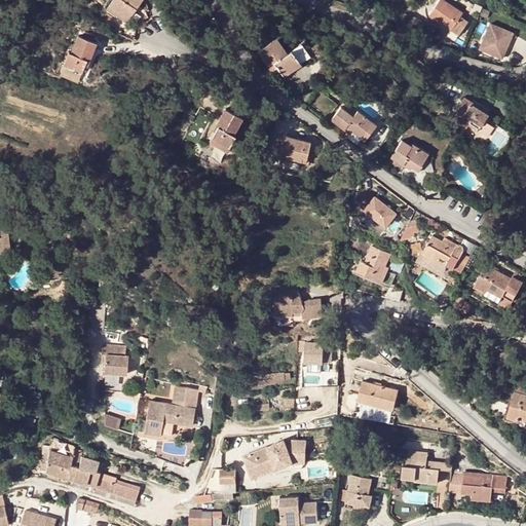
[(141,0),(112,0),(110,3),(119,9),(116,14),(126,21),(141,0)]
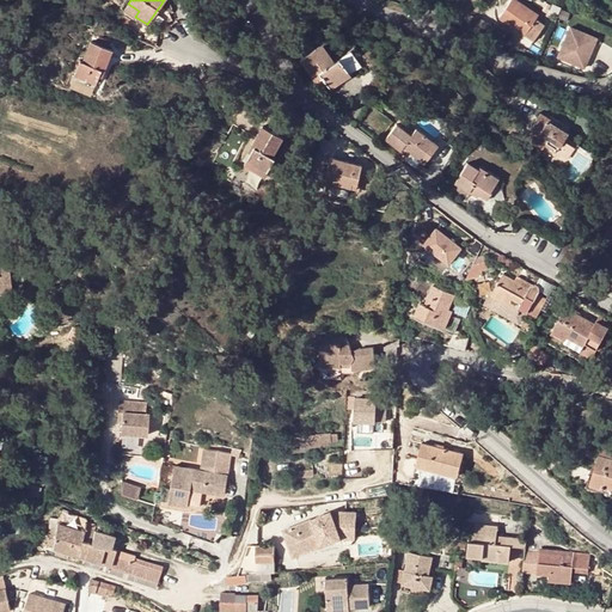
[(537,16),(513,0),(509,0),(499,18),(533,41),(543,24),(534,19),(537,16)]
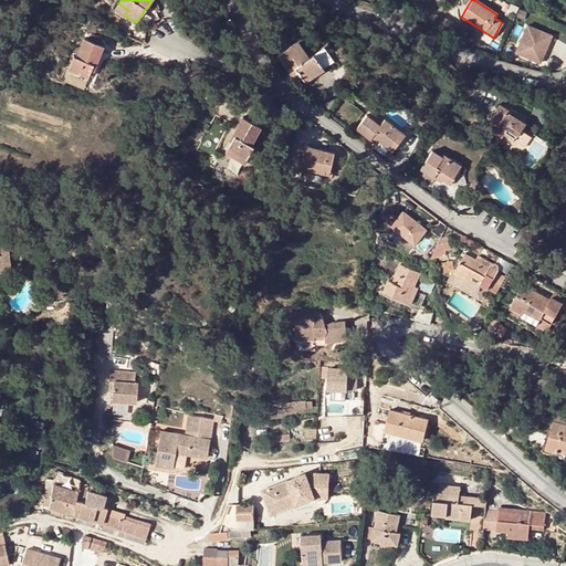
[(128,10),(118,3),(114,9),(124,17),(125,16),(128,10)]
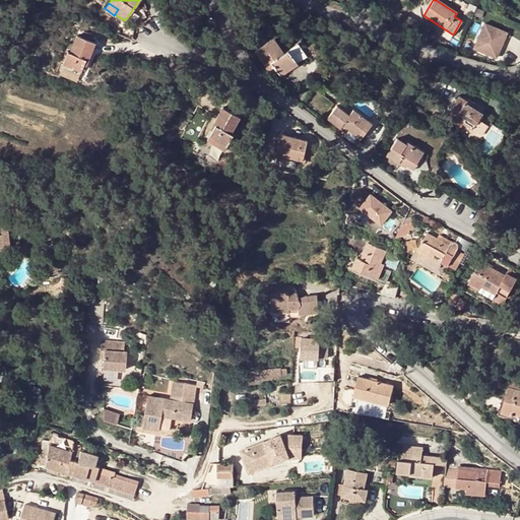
[(490,55),(501,29),(484,22),(473,49),(490,55)]
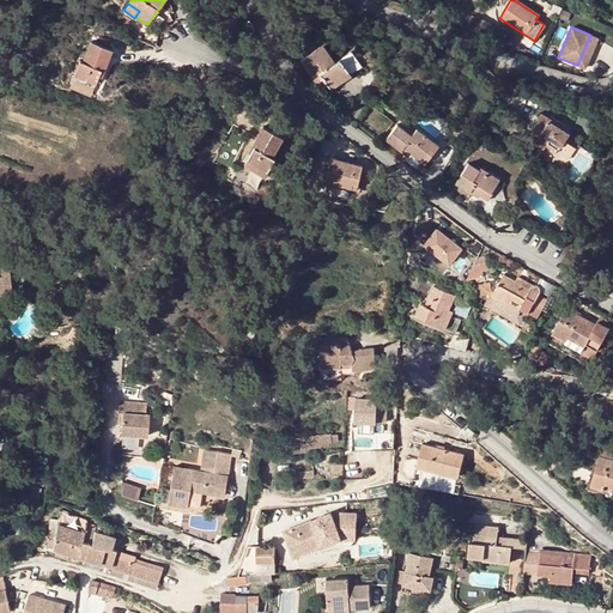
[(598,37),(590,35),(577,65),(584,68),(598,37)]
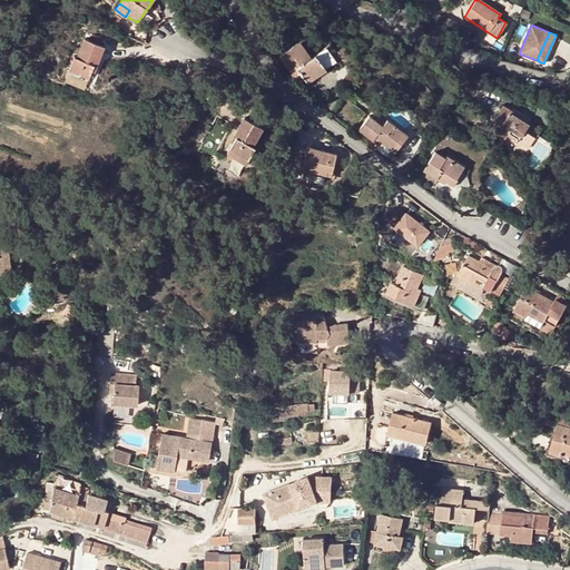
[(104,45),(85,37),(77,56),(75,55),(69,68),(89,76),(95,64),(96,65),(104,45)]
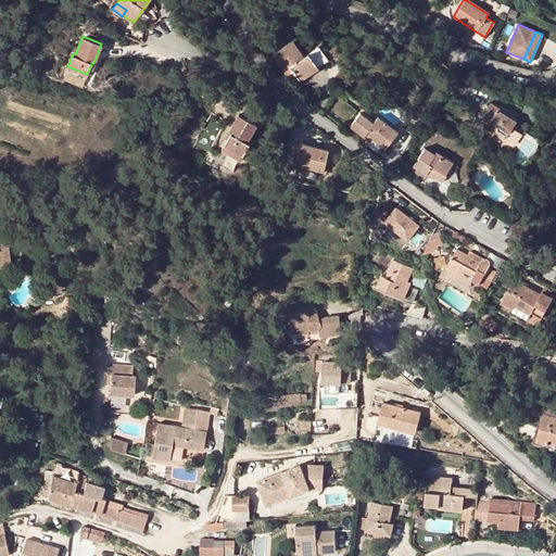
[(293,70),(295,73),(300,79),(318,67),(308,52),(303,55),(292,39),(273,52),(287,74),(293,70)]
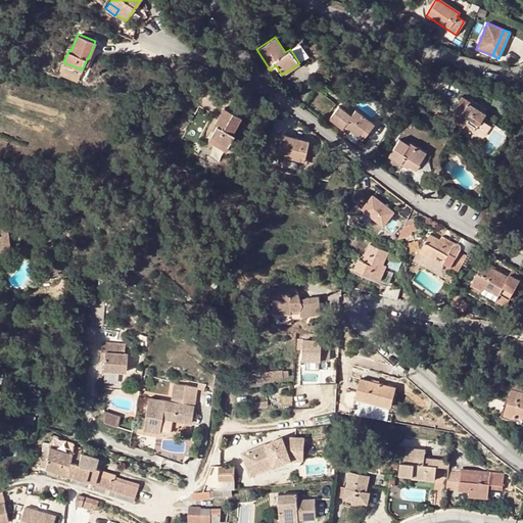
[(360,97),(350,90),(343,100),(348,104),(349,102),(353,105),(360,97)]
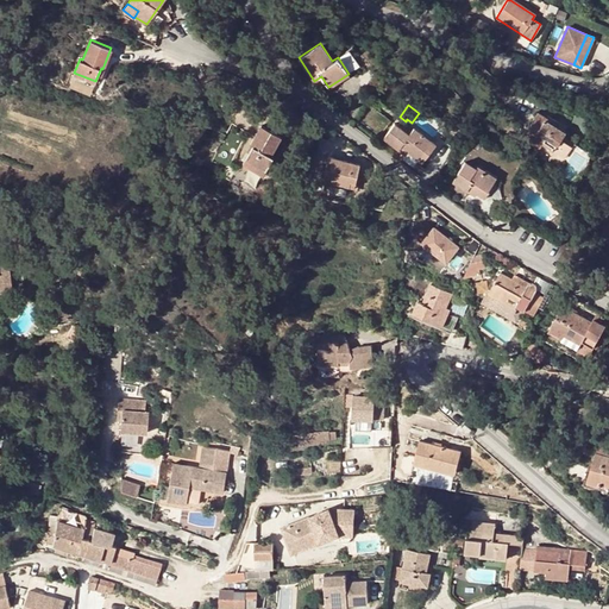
[(557,123),(538,111),(525,131),(534,137),(544,143),(554,149),(565,131),(556,125),(557,123)]
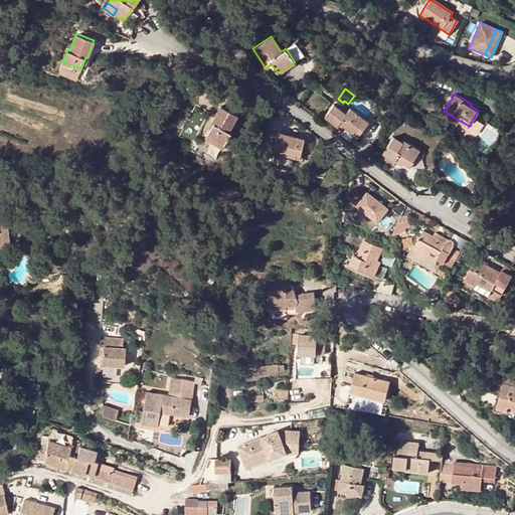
[(334,104),(325,116),(337,125),(339,123),(345,128),(353,134),(365,119),(350,108),(345,113),(334,104)]
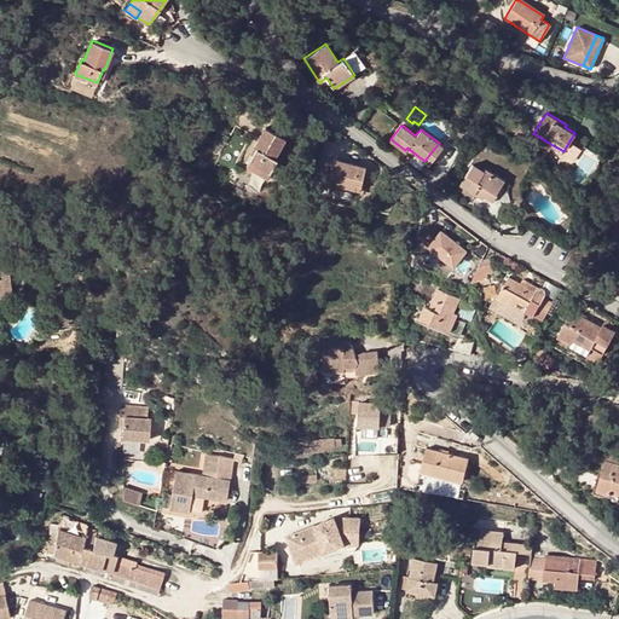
[(284,137),(265,126),(254,145),(258,146),(248,163),(267,175),(277,157),(275,156),(284,137)]
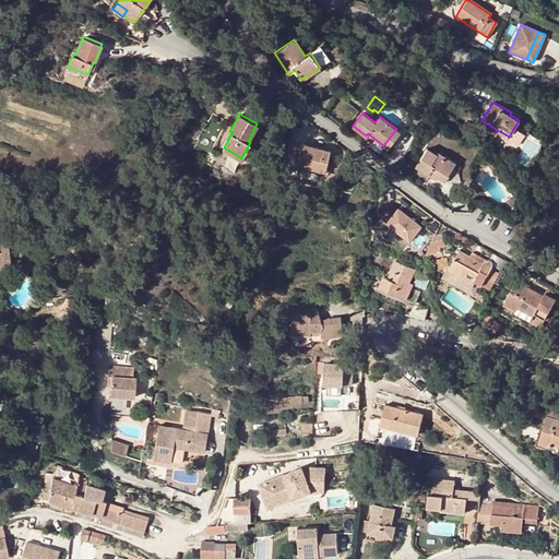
[(496,135),(499,131),(490,126),(487,130),(496,135)]
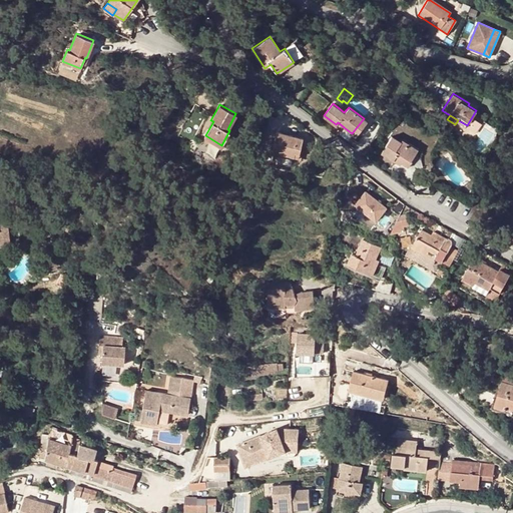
[(303,137),(277,131),(274,144),(271,143),(269,151),(275,153),(275,150),(298,156),(299,154),(301,142),(303,137)]
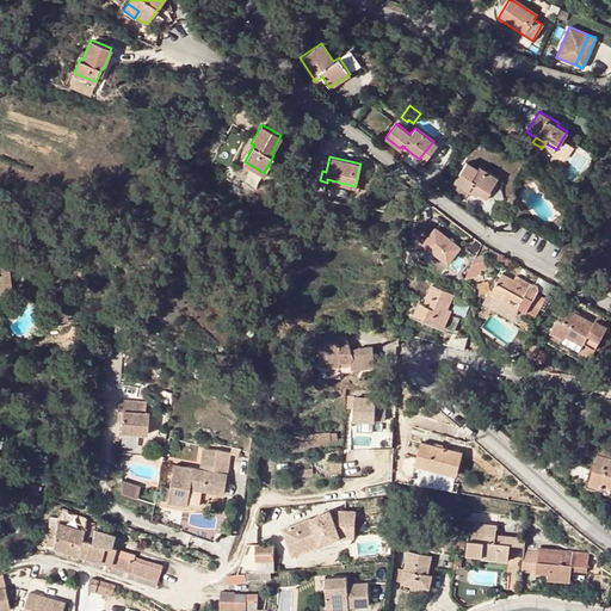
[(468,187),(477,193),(482,187),(489,191),(498,177),(480,166),(477,168),(467,162),(454,181),(467,190),(468,187)]
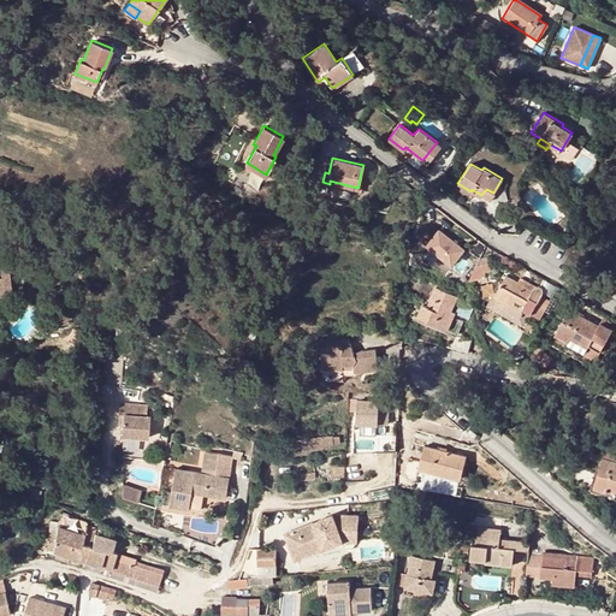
[(330,181),(330,184),(361,191),(361,188),(357,188),(330,181)]
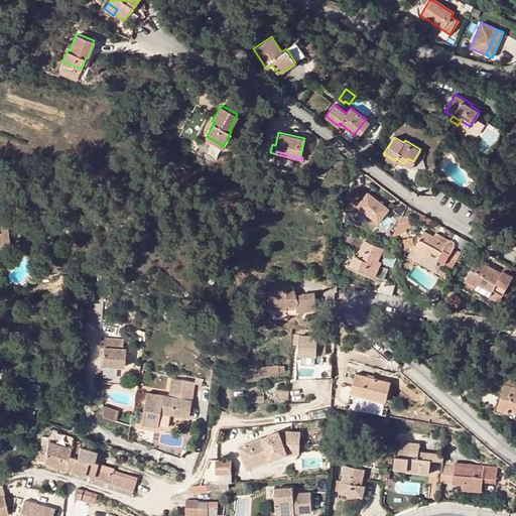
[(414,162),(413,161),(407,158),(403,163),(410,168),(414,162)]
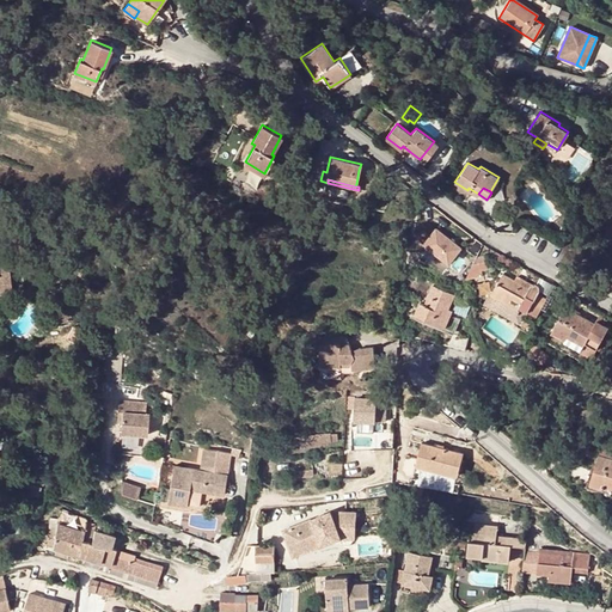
[(435,225),(421,244),(447,264),(461,245),(435,225)]
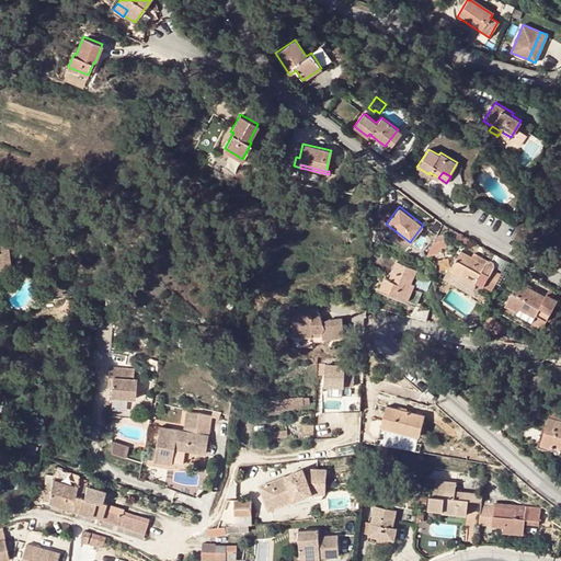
[(0,263),(11,262),(9,241),(0,241),(0,263)]
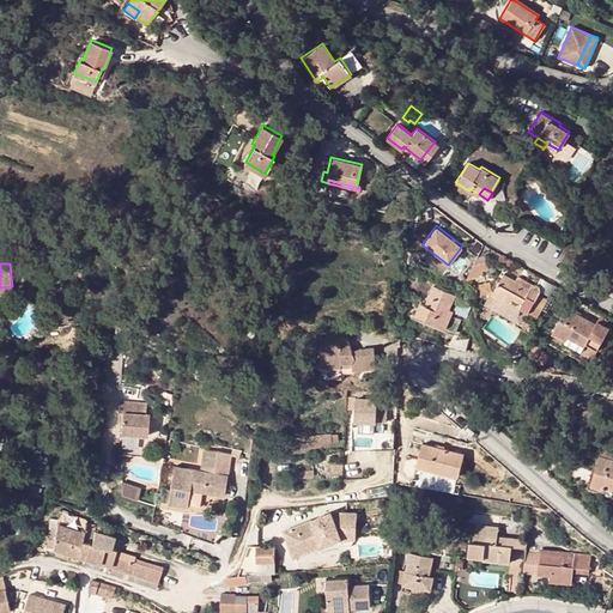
[(530,289),(516,280),(504,273),(493,293),(520,309),(521,307),(529,311),(539,293),(542,287),(533,281),(532,284),(530,289)]
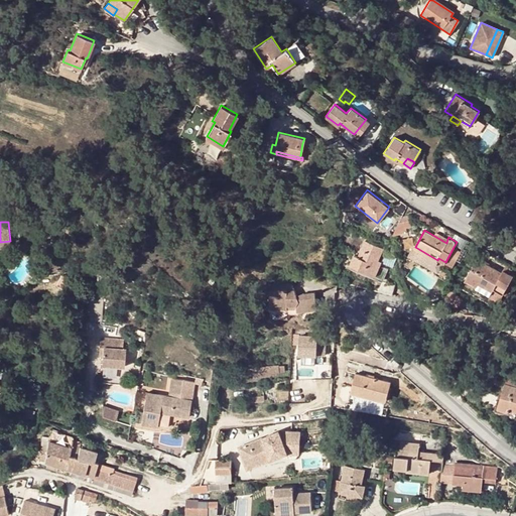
[(436,233),(434,236),(446,243),(447,239),(436,233)]
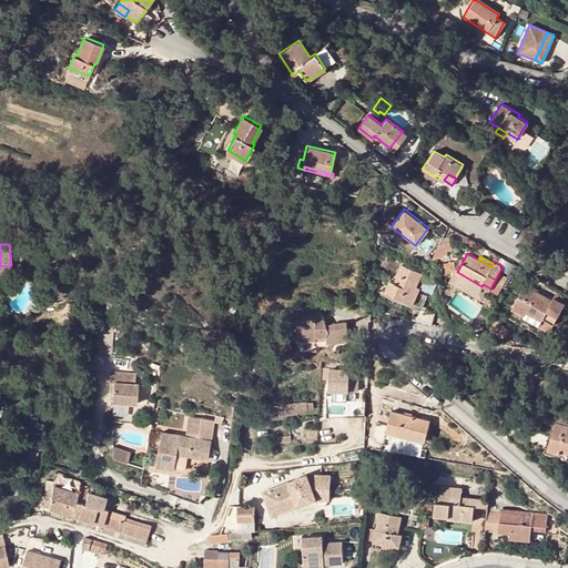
[(386,291),(423,306),(426,296),(414,292),(421,274),(401,266),(394,282),(389,281),(386,291)]
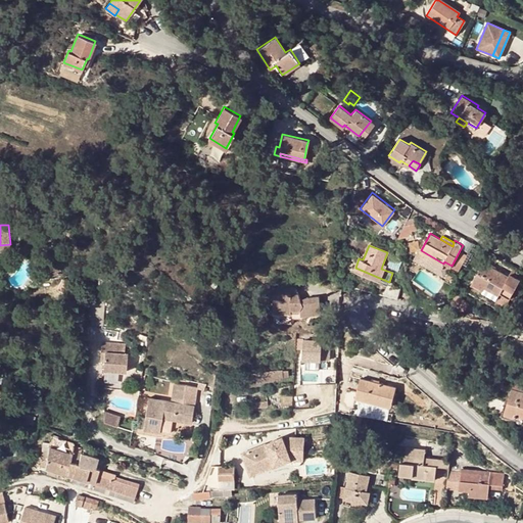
[(441,268),(443,264),(421,250),(419,254),(441,268)]
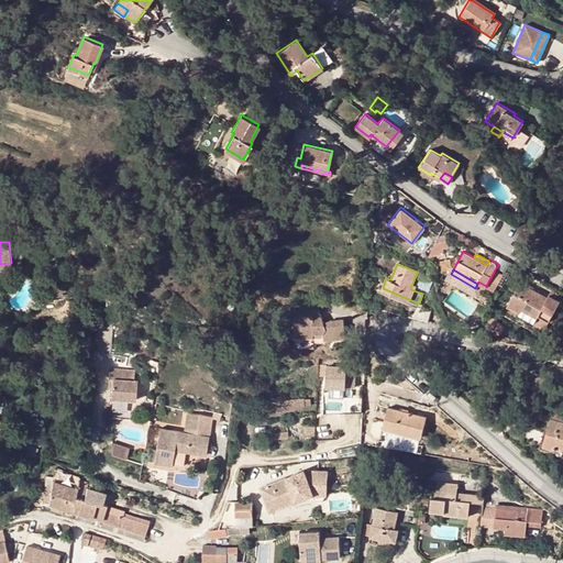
[(503,274),(495,269),(486,286),(493,289),(503,274)]
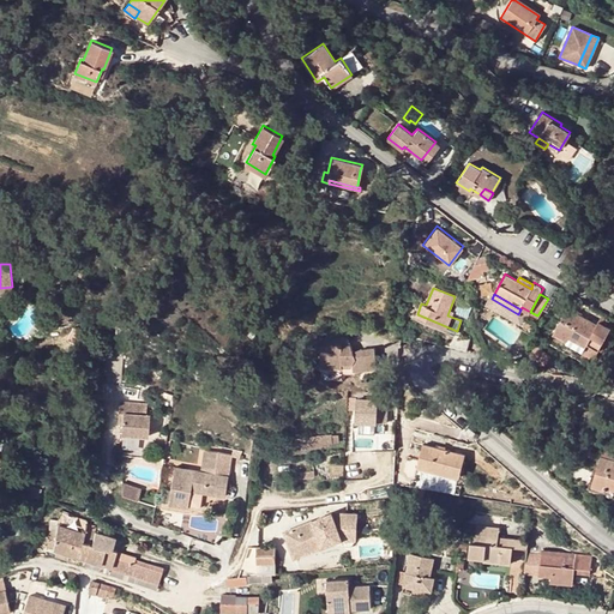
[(570,337),(587,345),(588,344),(600,349),(611,329),(607,326),(599,321),(597,324),(567,308),(555,332),(569,339),(570,337)]
